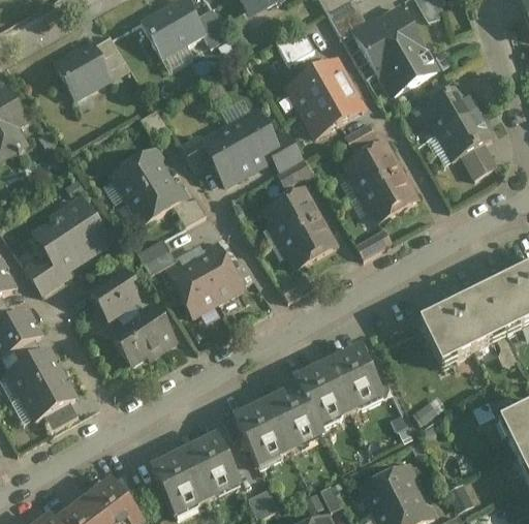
[(194,20),(183,0),(179,0),(141,23),(163,61),(204,37),(206,36),(194,20)]
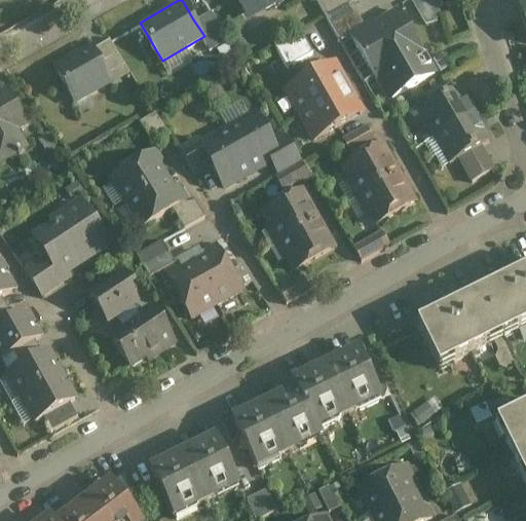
[(243,0),(250,9),(266,0),(243,0)]
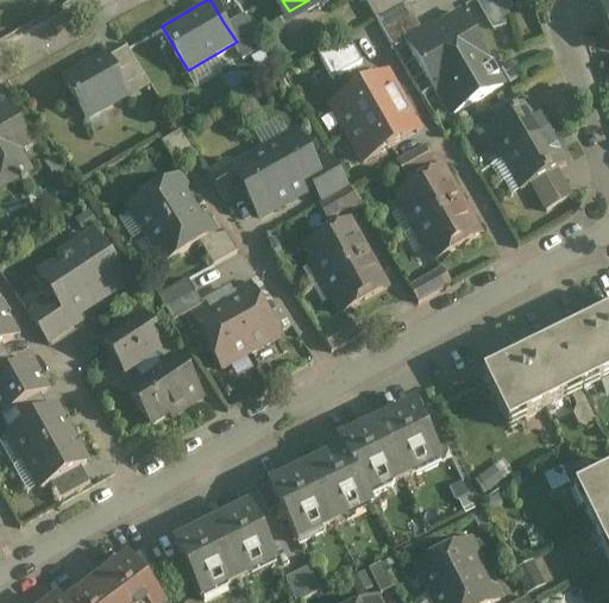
[(369,0),(378,16),(407,0),(369,0)]
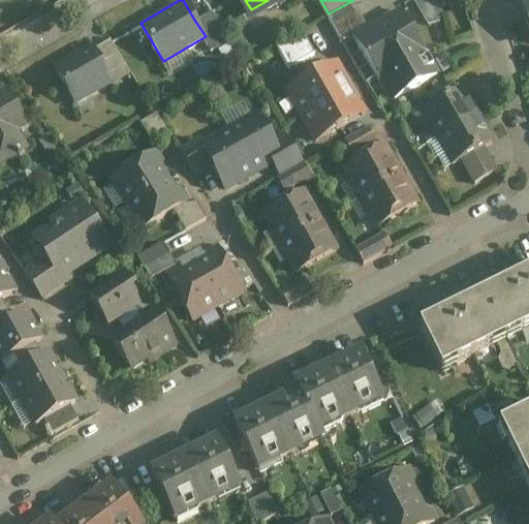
[(353,0),(329,13),(342,38),(348,35),(352,33),(352,32),(354,35),(369,27),(353,0)]
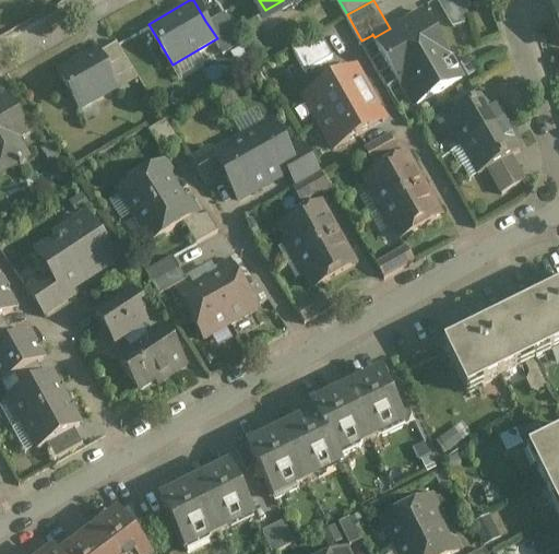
[(443,0),(445,22),(468,19),(466,0),(443,0)]
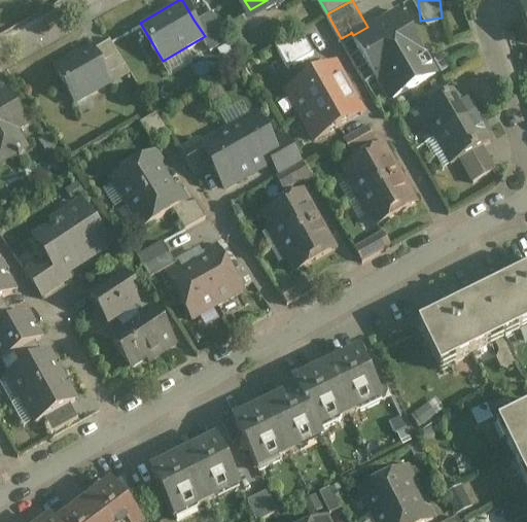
[(526,0),(518,4),(526,29),(526,0)]
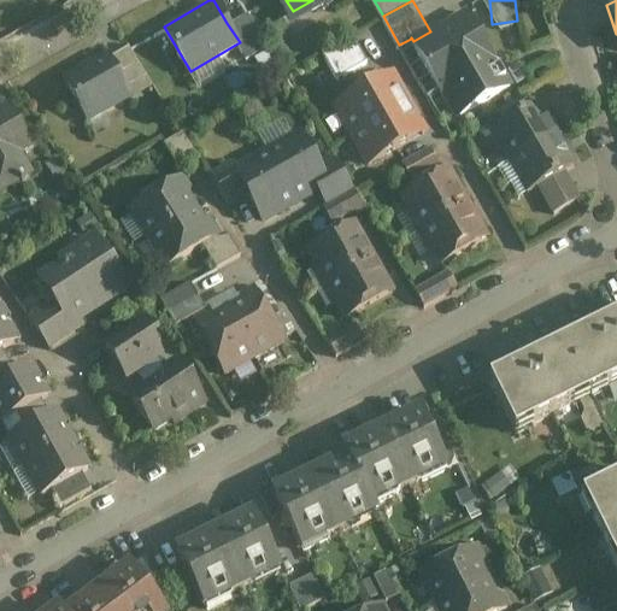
[(411,37),(411,39),(442,95),(448,92),(459,112),(510,83),(468,10),(447,21),(450,24),(440,29),(439,27),(430,31),(413,41),(411,37)]
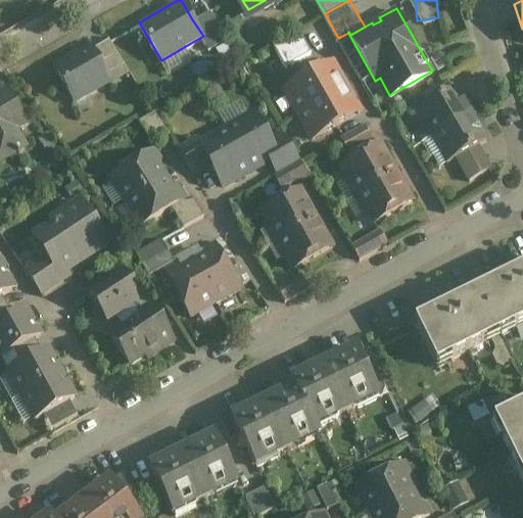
[(226,37),(209,9),(192,19),(203,36),(201,37),(207,48),(226,37)]
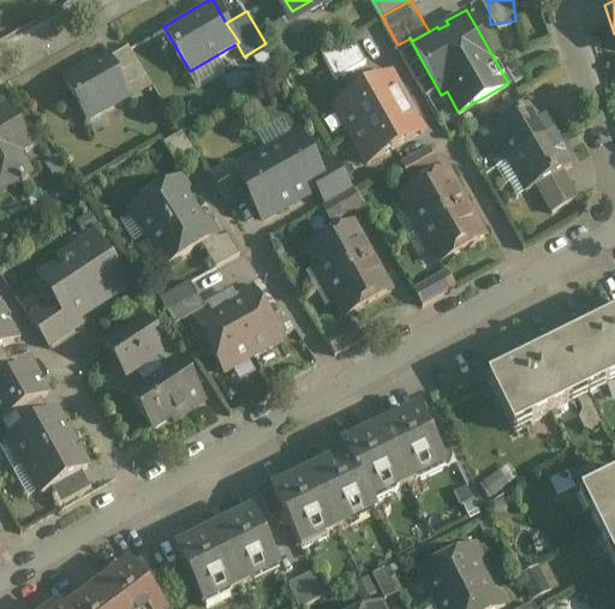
[(321,51),(335,77),(365,60),(351,34),(321,51)]
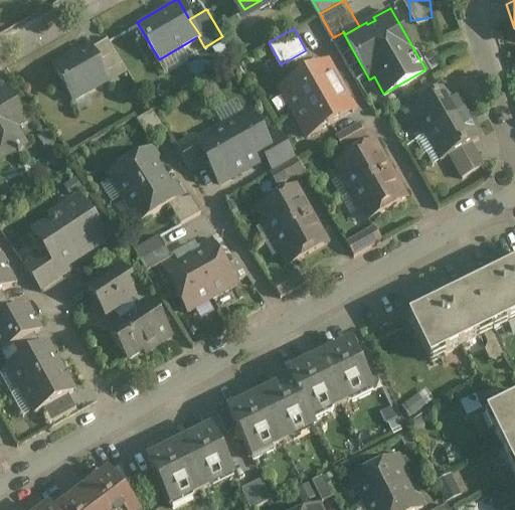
[(89,43),(54,64),(75,99),(109,80),(104,71),(123,61),(108,38),(92,47),(89,43)]
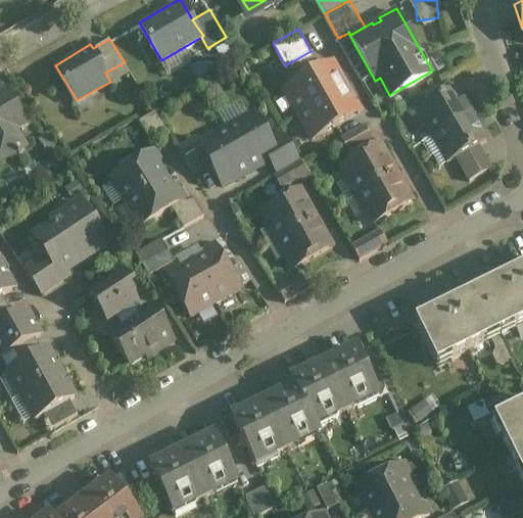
[(285,89),(298,112),(346,86),(333,62),(285,89)]
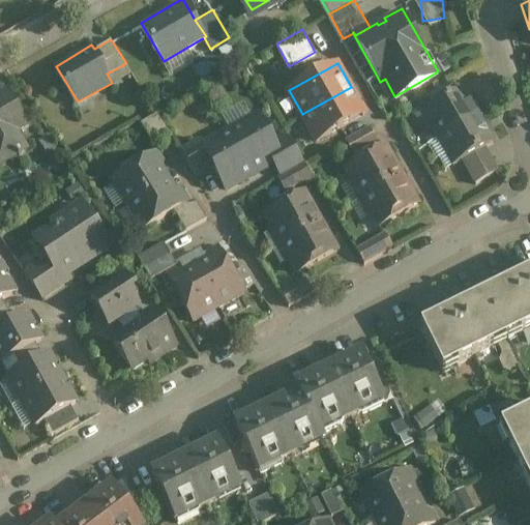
[(446,81),(425,93),(431,104),(452,91),(446,81)]
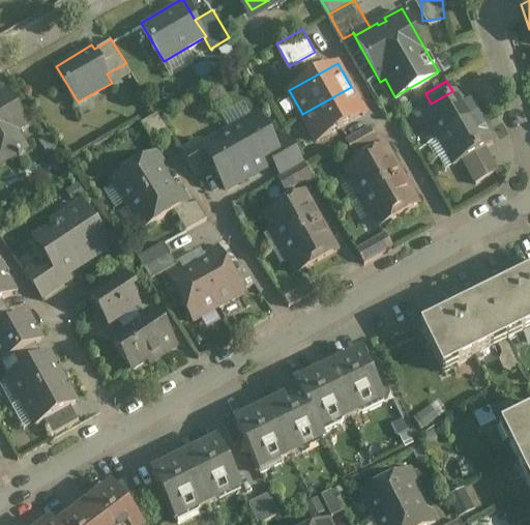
[(431,104),(422,109),(438,136),(477,113),(462,86),(452,91),(431,104)]
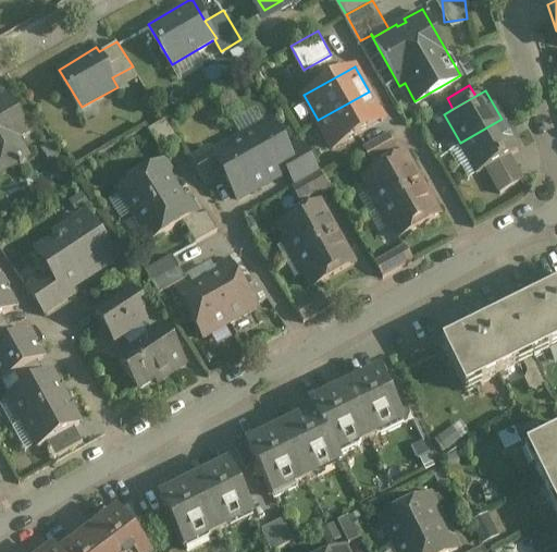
[(383,118),(369,92),(318,120),(332,146),(383,118)]
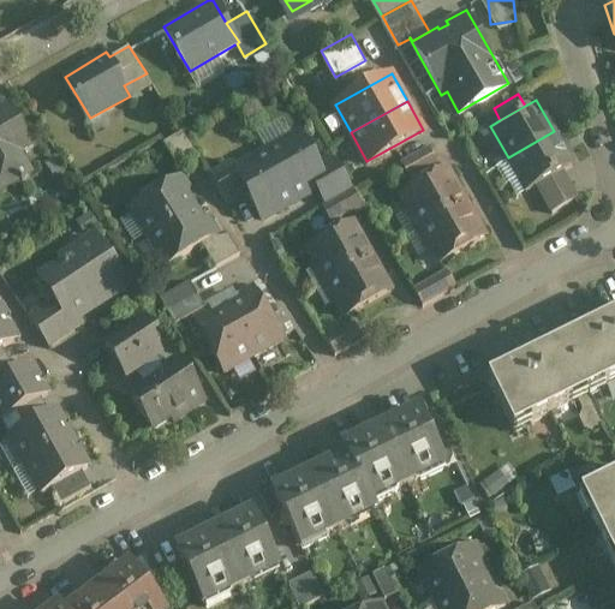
[(10,105),(0,111),(0,186),(29,171),(17,150),(31,143),(10,105)]
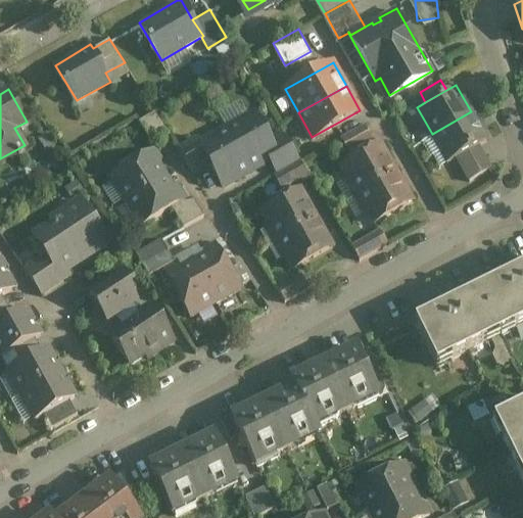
[(154,110),(138,120),(151,141),(168,132),(154,110)]
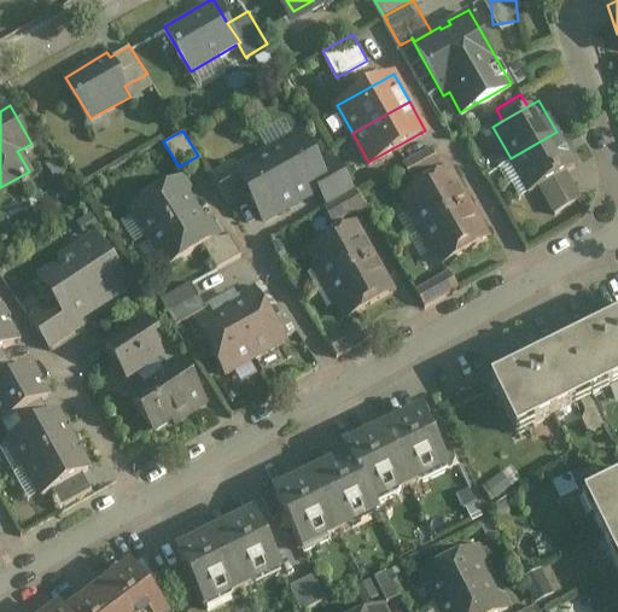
[(557,132),(511,158),(529,190),(538,184),(564,169),(575,163),(557,132)]
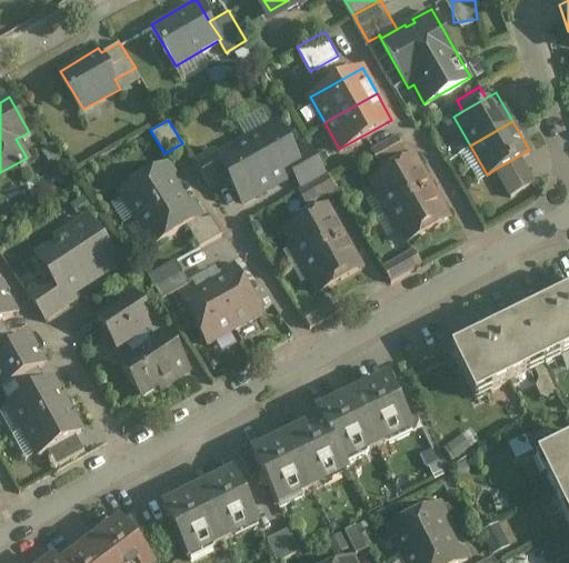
[(276,123),(246,139),(271,183),(293,172),(300,168),(293,154),(276,123)]
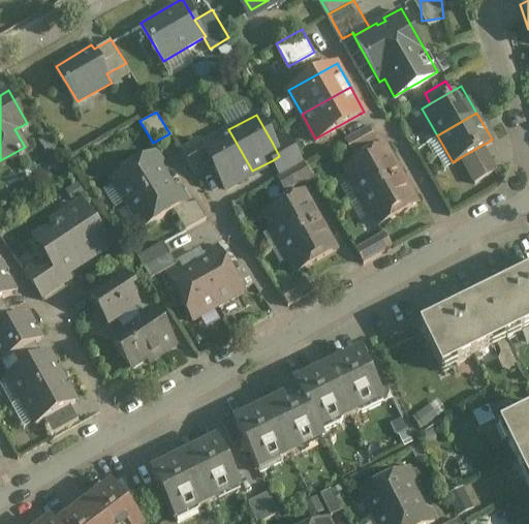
[(369,124),(345,137),(352,151),(377,137),(369,124)]
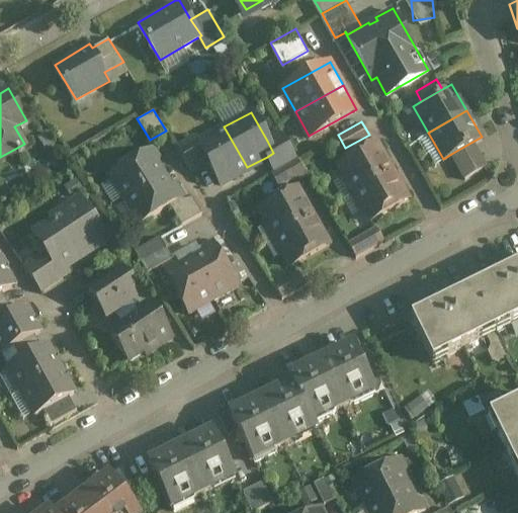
[(198,141),(197,142),(207,160),(221,182),(247,167),(224,126),(198,141)]
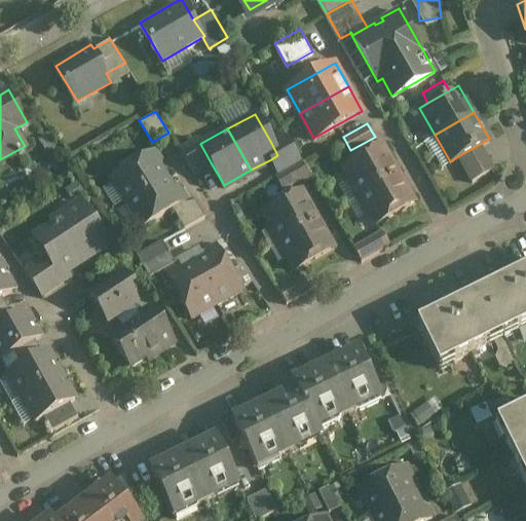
[(286,135),(271,143),(277,155),(271,159),(279,173),(290,166),(302,160),(286,135)]
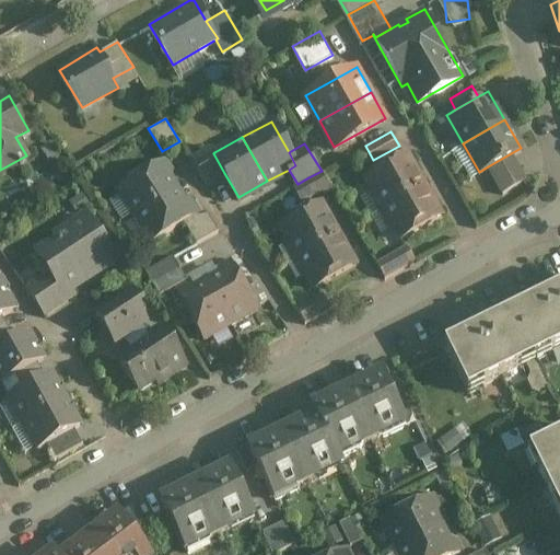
[(211,147),(191,158),(207,183),(224,173),(213,153),(214,152),(211,147)]
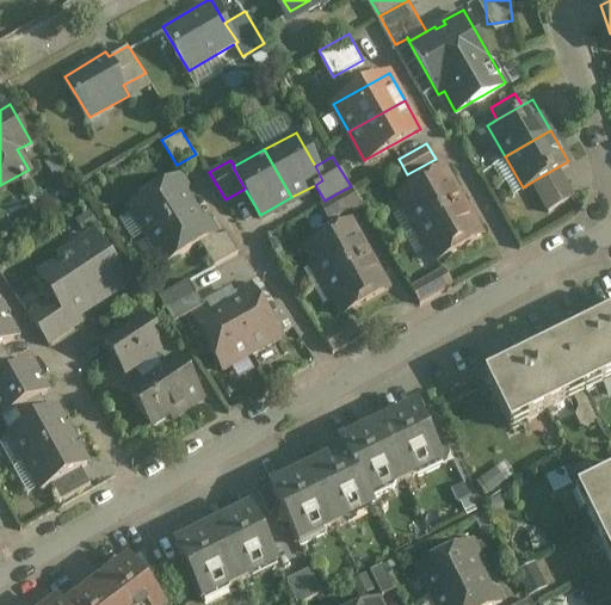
[(445,167),(400,192),(418,224),(461,199),(452,184),(455,183),(445,167)]
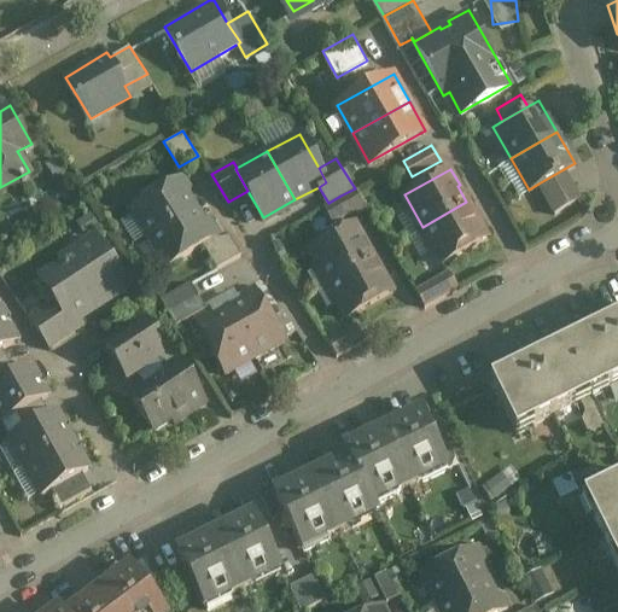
[(564,169),(538,184),(546,196),(571,181),(564,169)]
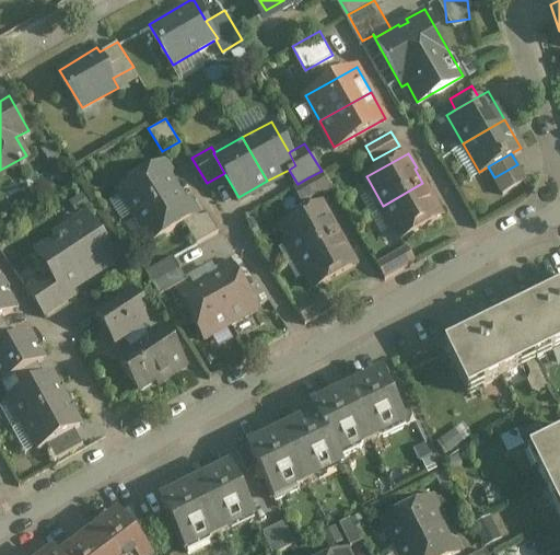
[(166,158),(118,188),(133,214),(174,188),(167,178),(171,176),(173,169),(166,158)]
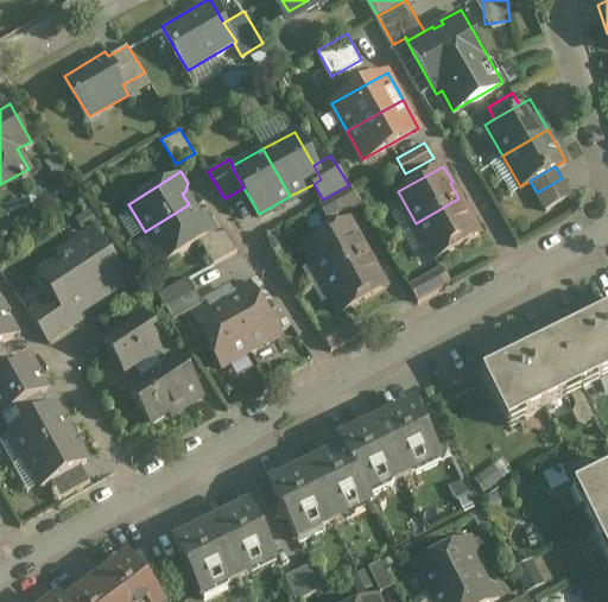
[(562,178),(537,192),(545,208),(570,194),(562,178)]
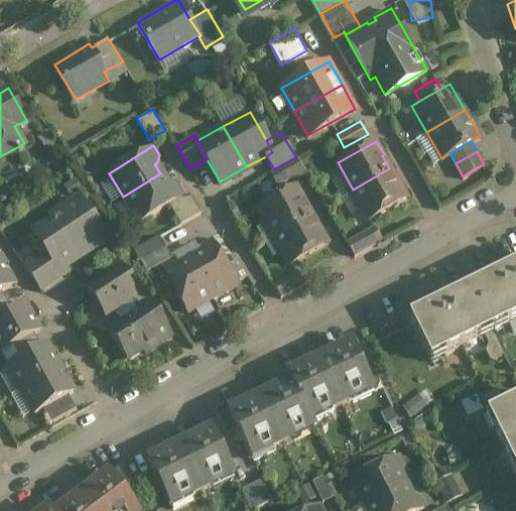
[(296,157),(284,163),(291,176),(294,180),(303,169),(296,157)]
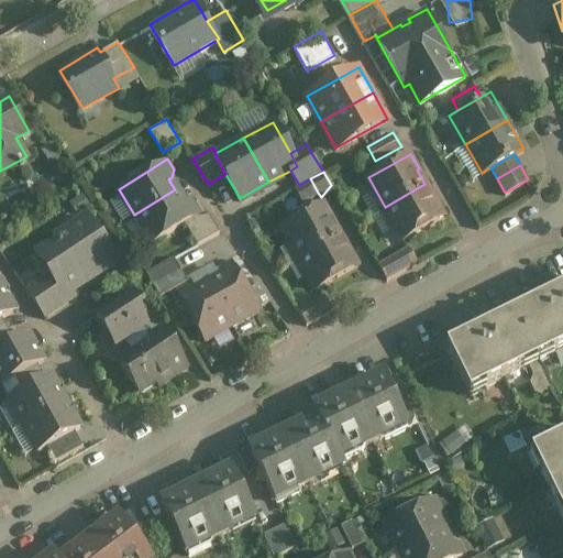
[(299,185),(295,187),(302,201),(318,193),(310,178),(299,185)]
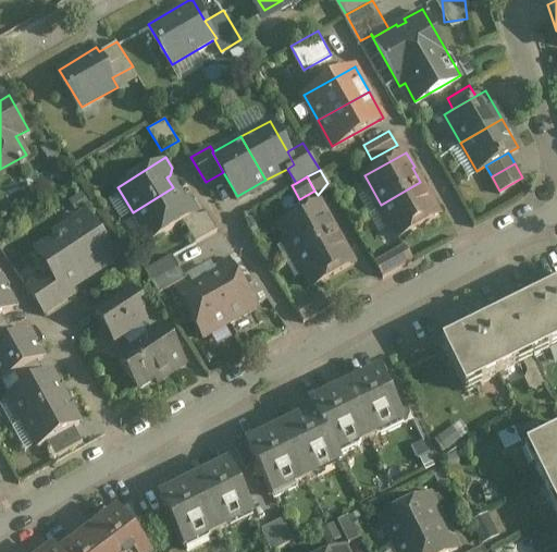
[(420,182),(381,205),(397,233),(437,210),(430,195),(428,196),(420,182)]
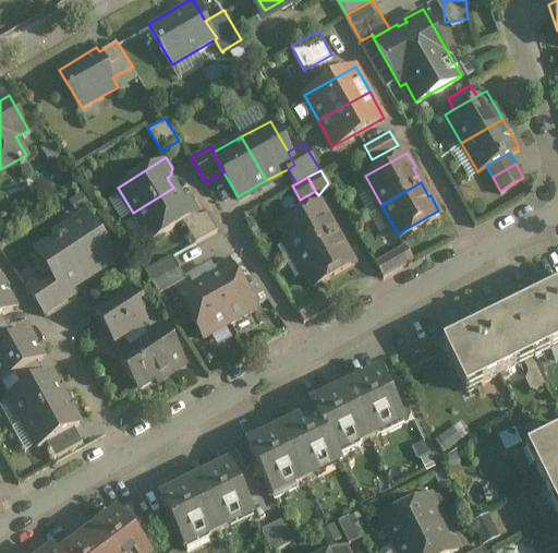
[(184,199),(182,200),(173,188),(133,213),(150,239),(183,218),(196,211),(198,208),(192,201),(184,199)]
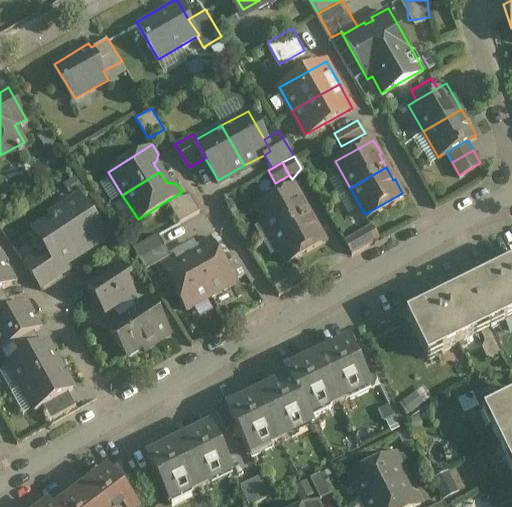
[(294,185),(257,206),(272,232),(306,212),(299,200),(301,198),(294,185)]
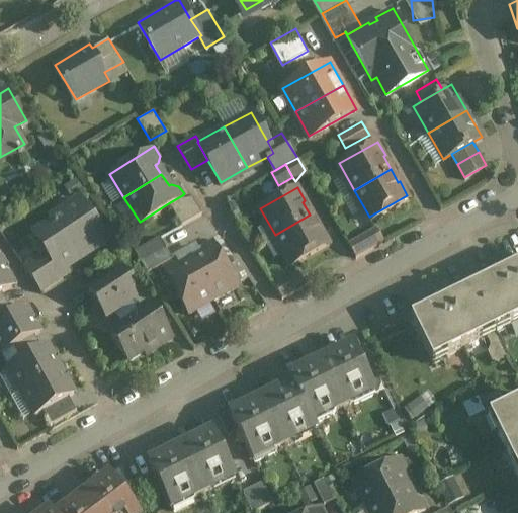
[(192,195),(183,198),(182,195),(170,202),(182,223),(201,210),(192,195)]
